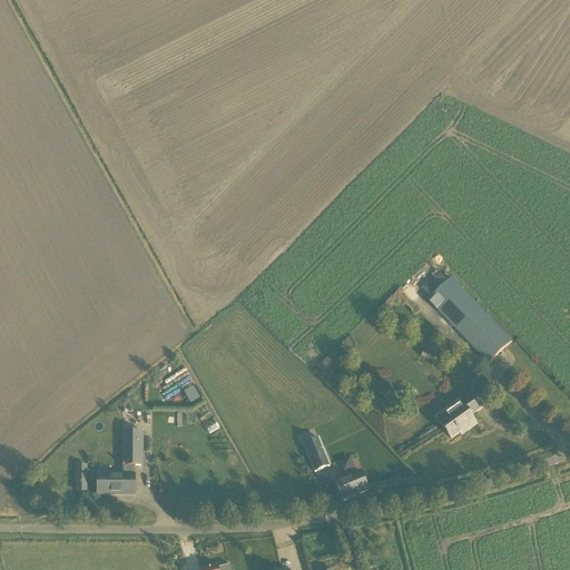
[(452,279),(448,283),(431,298),(429,301),(472,346),(481,356),(489,364),(511,342),(503,334),(494,325),(494,324),(452,279)]
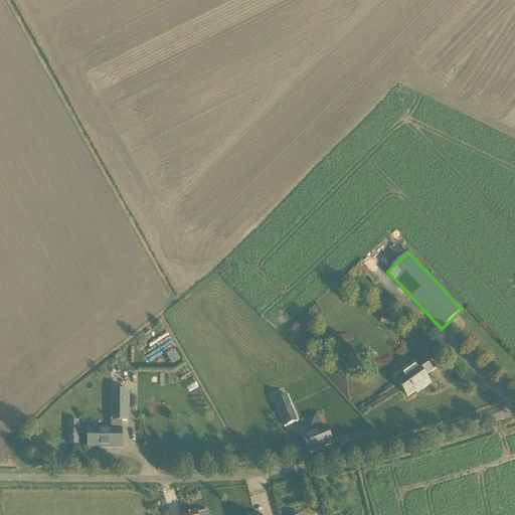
[(421,390),(431,384),(424,376),(437,367),(428,355),(394,378),(407,397),(420,388),(421,390)]
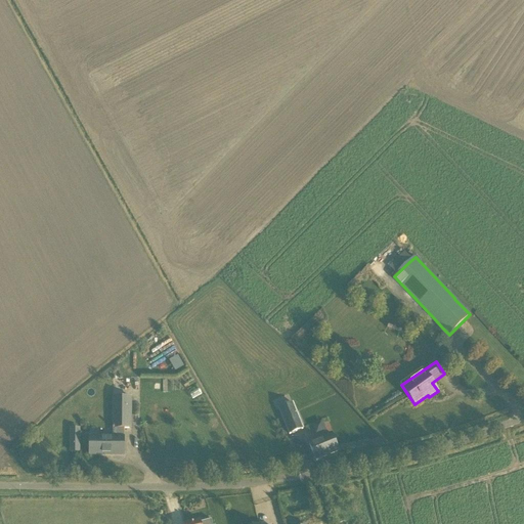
[(124,455),(124,429),(131,429),(131,397),(113,397),(113,406),(113,437),(89,437),(89,455),(98,455),(98,452),(111,453),(111,455),(124,455)]
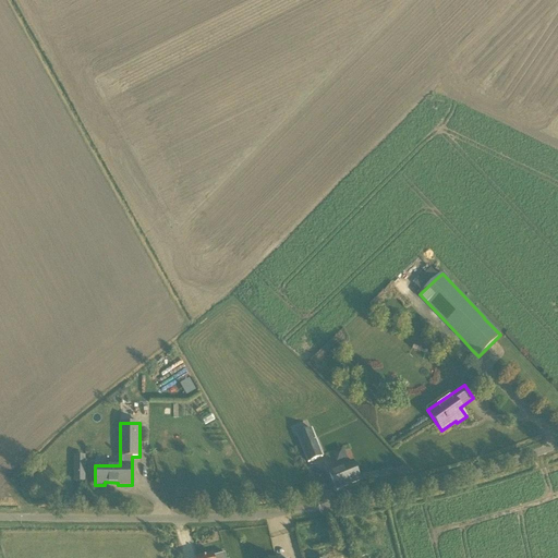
[(323,457),(312,429),(298,436),(308,462),(323,457)]
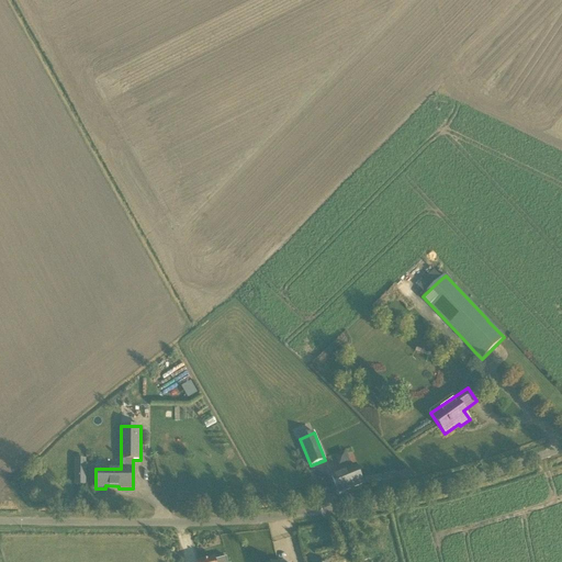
[(344,470),(332,475),(338,494),(363,483),(356,465),(344,470)]
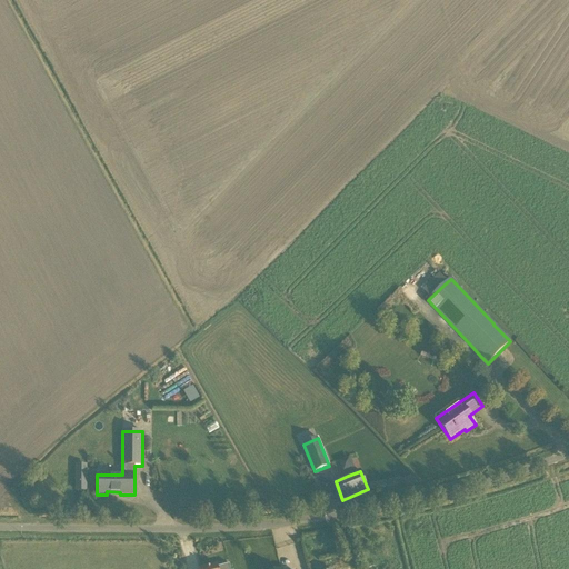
[(87,491),(87,472),(76,472),(75,491),(87,491)]
